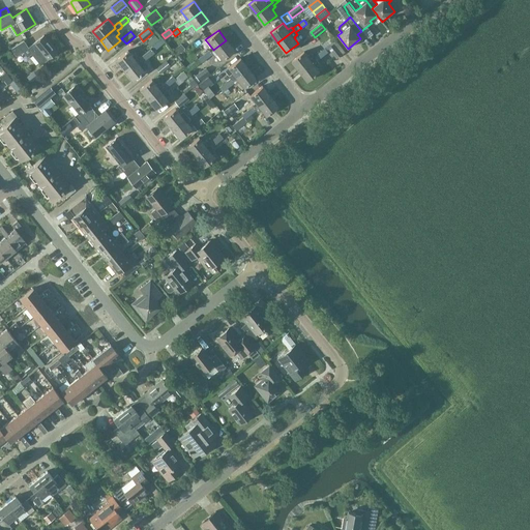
[(41,64),(57,52),(43,35),(28,48),(24,40),(12,48),(17,56),(24,52),(28,57),(32,53),(41,64)]
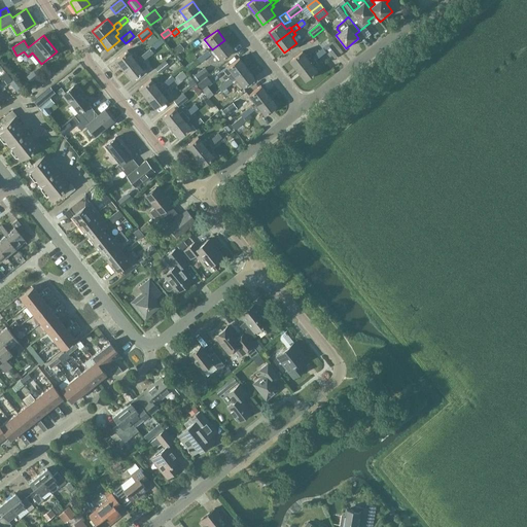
[(299,70),(335,42),(329,37),(320,43),(323,47),(313,56),(311,53),(307,56),(303,50),(290,60),(299,70)]
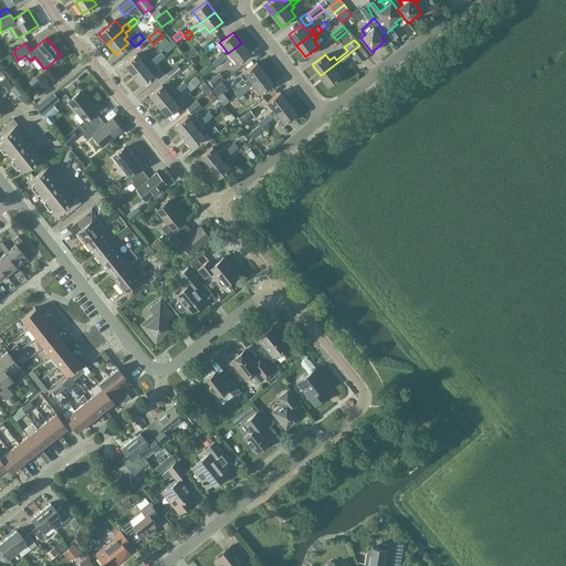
[(328,52),(337,46),(334,41),(325,46),(328,52)]
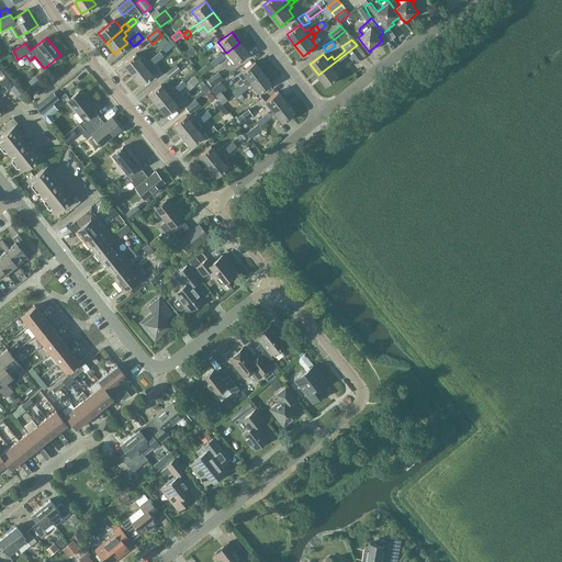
[(222,53),(216,56),(220,62),(225,57),(226,60),(231,57),(235,63),(248,53),(239,43),(226,53),(224,55),(222,53)]
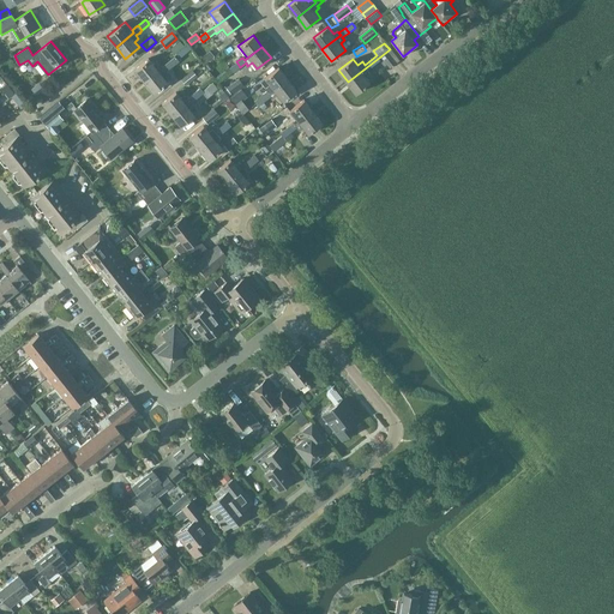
[(390,49),(348,82),(357,94),(371,83),(366,76),(369,72),(368,71),(383,59),(390,67),(399,60),(391,49),(390,49)]
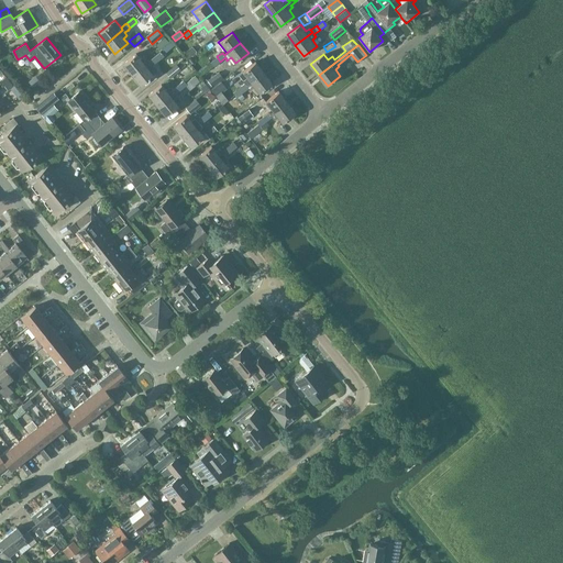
[(192,46),(183,54),(187,59),(197,52),(192,46)]
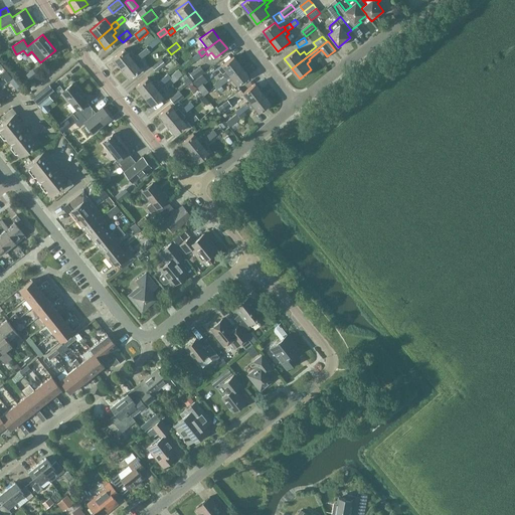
[(113,58),(120,68),(132,58),(136,55),(134,53),(132,51),(128,54),(124,49),(113,58)]
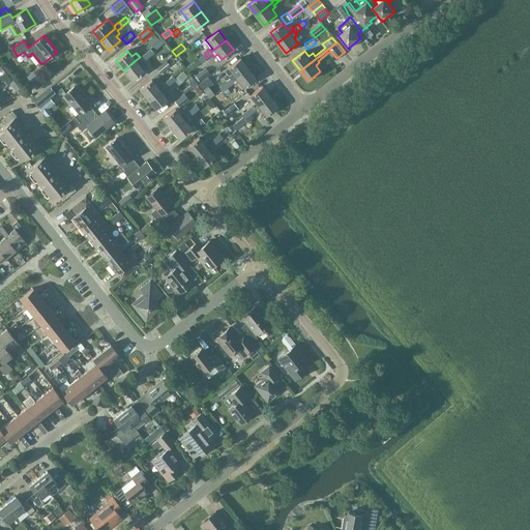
[(136,60),(123,70),(131,80),(144,70),(139,64),(143,62),(141,59),(146,55),(143,51),(138,55),(140,57),(136,60)]
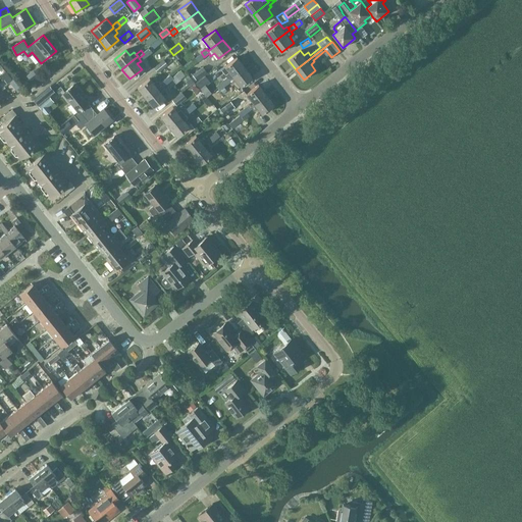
[(204,57),(201,52),(196,56),(200,60),(204,57)]
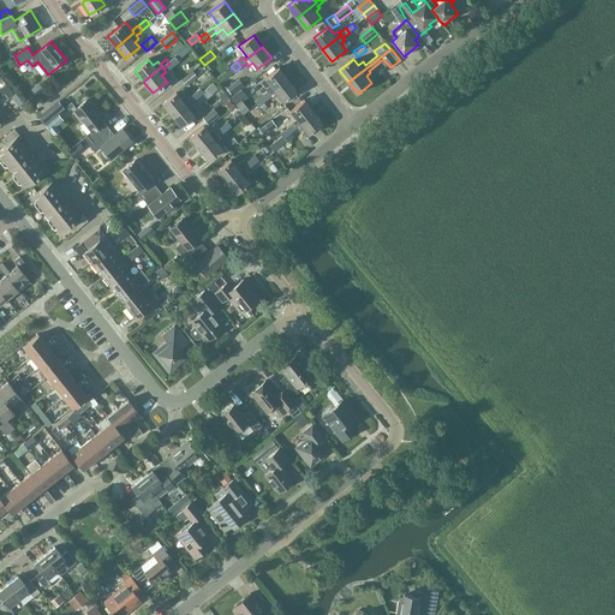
[(266,88),(268,90),(269,94),(288,79),(279,67),(263,78),(269,84),(266,88)]
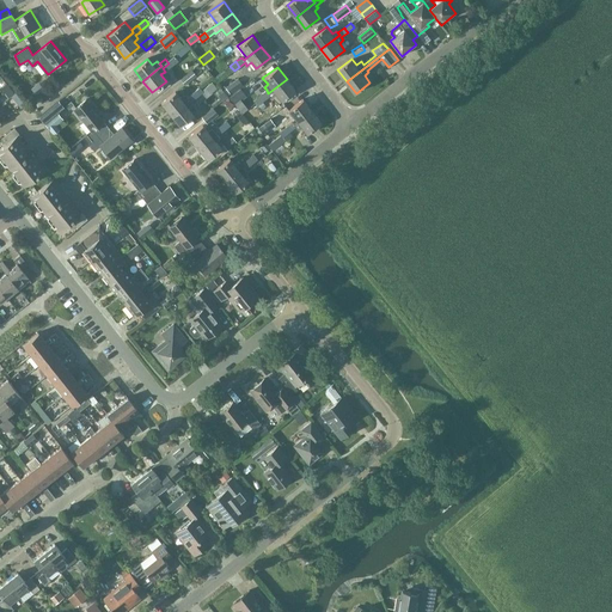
[(196,75),(194,73),(191,69),(179,79),(185,85),(197,75),(196,75)]
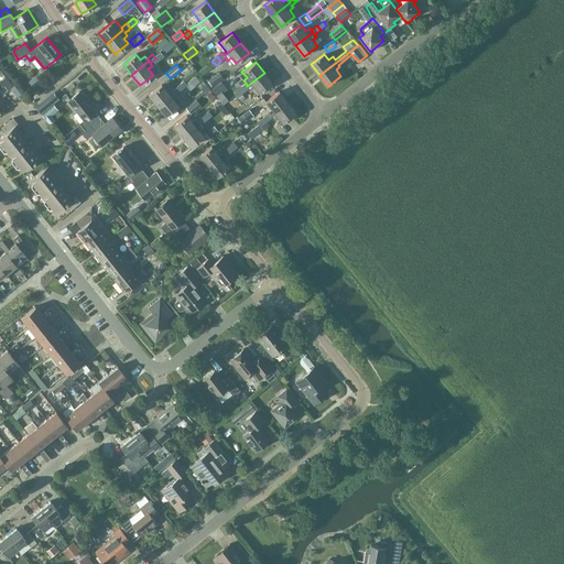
[(224,78),(219,73),(208,80),(213,86),(224,78)]
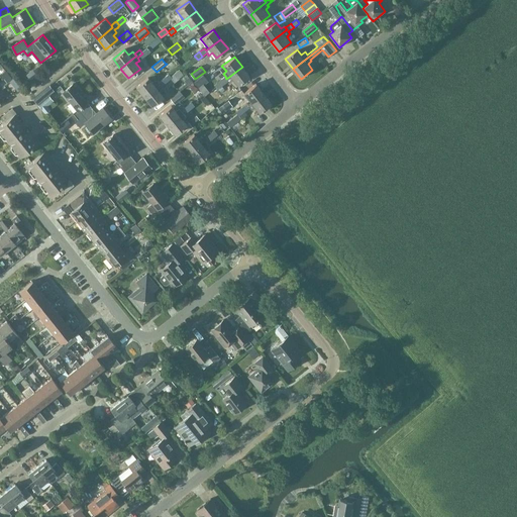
[(225,76),(219,81),(221,83),(222,85),(228,81),(229,83),(233,80),(237,86),(249,76),(242,67),(226,79),(225,76)]
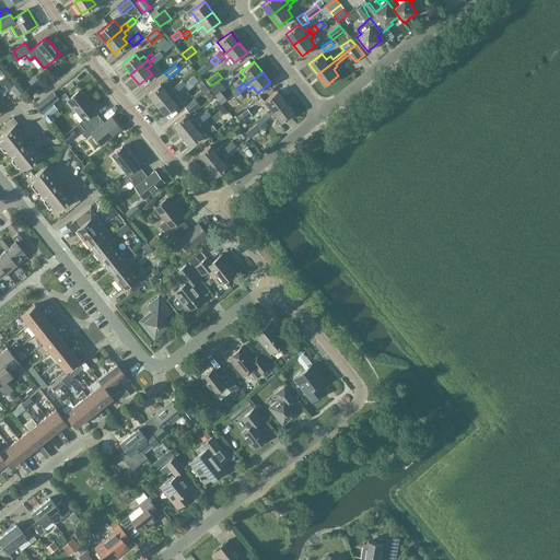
[(33,86),(39,81),(35,76),(28,81),(33,86)]
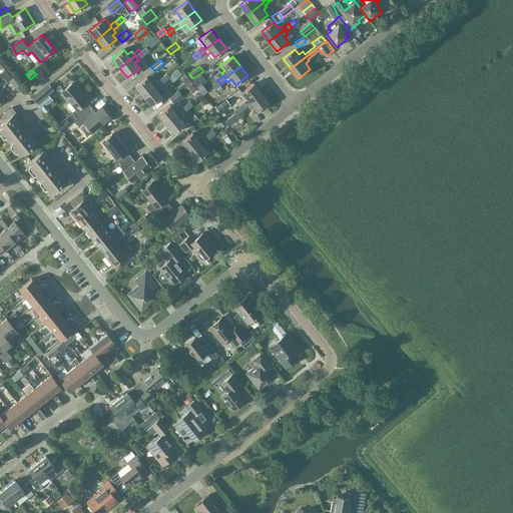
[(171,77),(170,77),(172,81),(181,74),(177,69),(169,75),(171,77)]
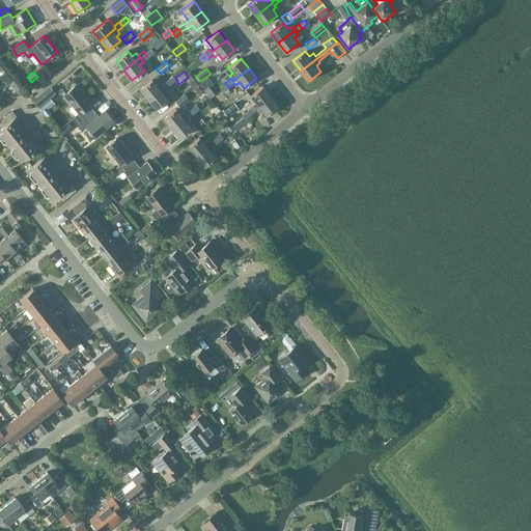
[(168,80),(171,84),(176,80),(177,80),(175,78),(173,76),(168,80)]
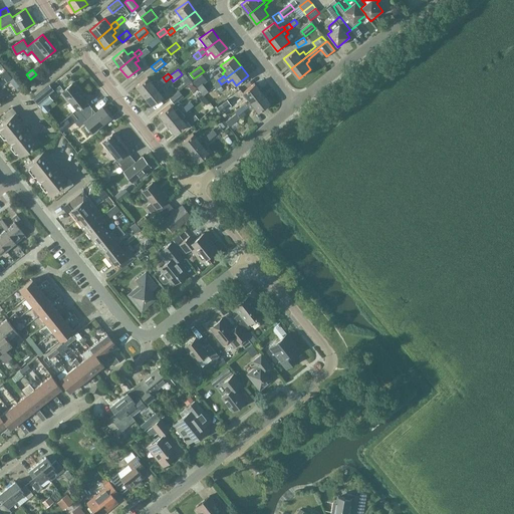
[(201,75),(193,81),(198,88),(206,82),(201,75)]
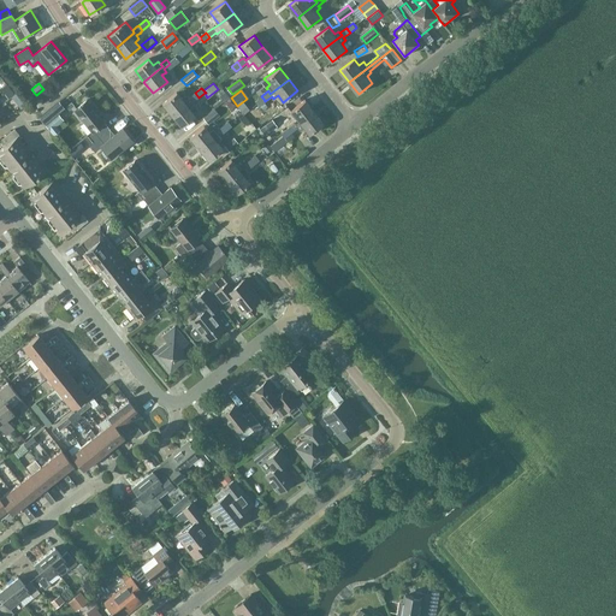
[(11,98),(22,108),(27,104),(17,93),(11,98)]
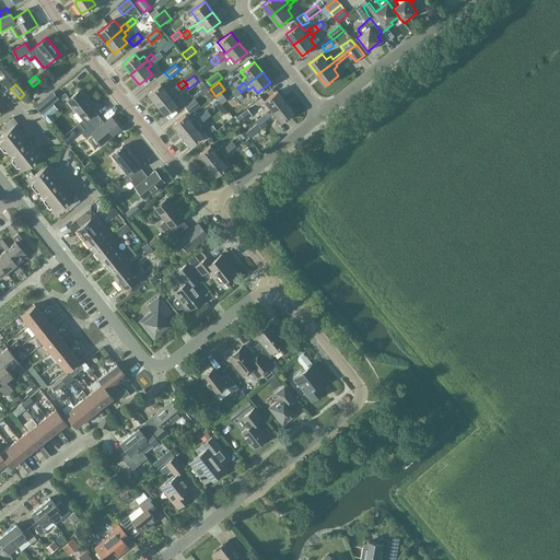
[(172,92),(171,90),(168,86),(165,90),(161,84),(148,94),(156,104),(168,94),(172,92)]
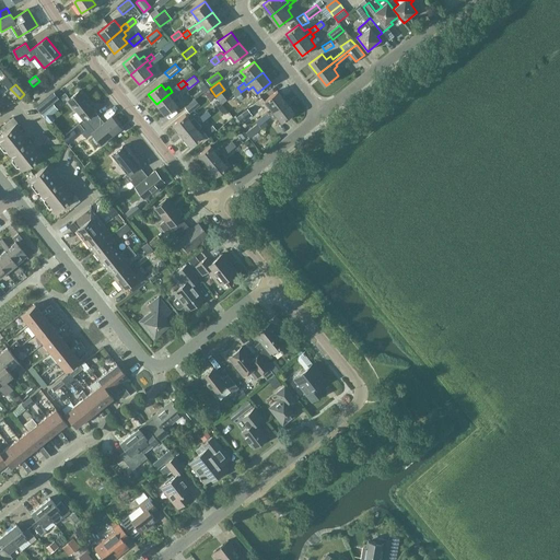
[(174,94),(181,89),(177,84),(171,89),(171,90),(172,92),(174,94)]
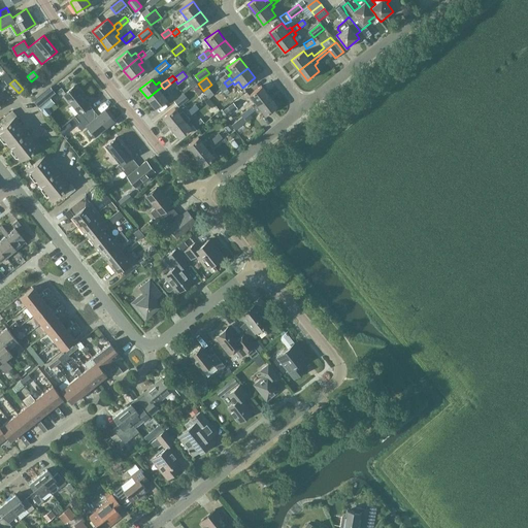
[(6,83),(0,87),(0,97),(11,89),(6,83)]
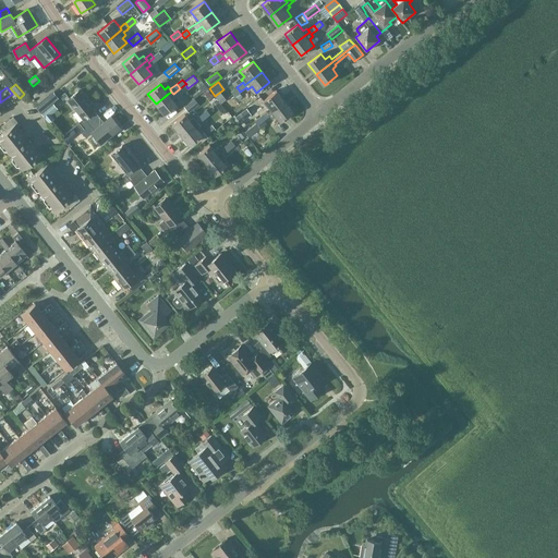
[(239,93),(240,92),(239,89),(237,87),(231,92),(233,94),(235,96),(239,93)]
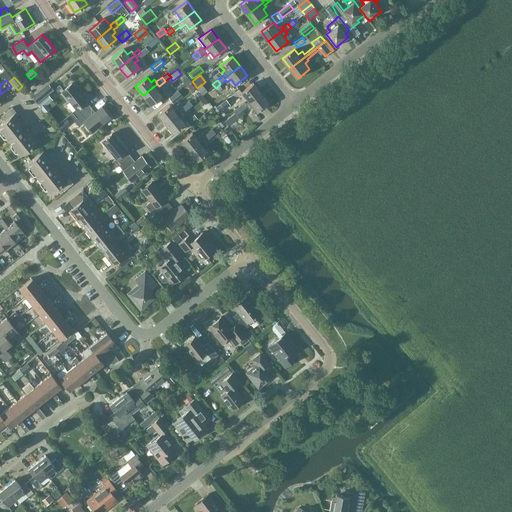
[(78,117),(91,107),(72,83),(61,92),(76,110),(73,112),(78,117)]
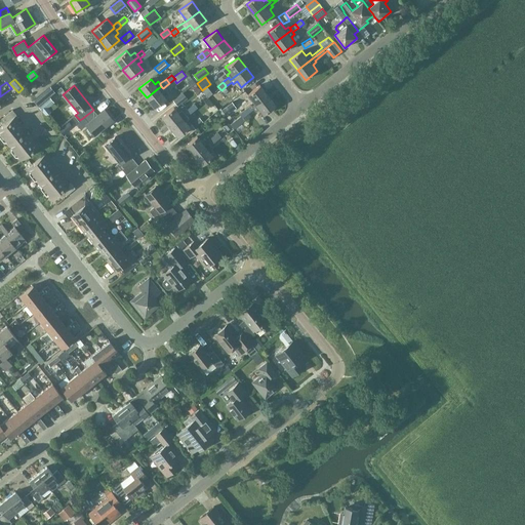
[(254,105),(267,95),(259,85),(247,94),(254,105)]
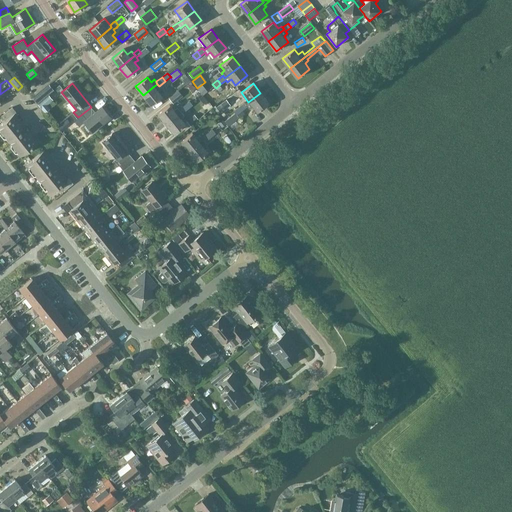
[(48,85),(33,98),(37,103),(48,94),(53,90),(48,85)]
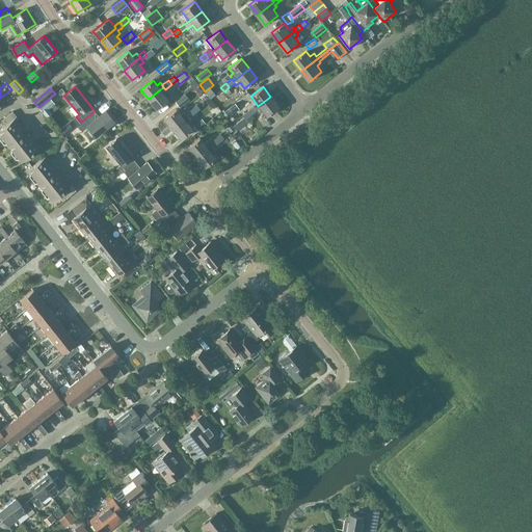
[(168,100),(162,91),(160,89),(149,99),(156,109),(168,100)]
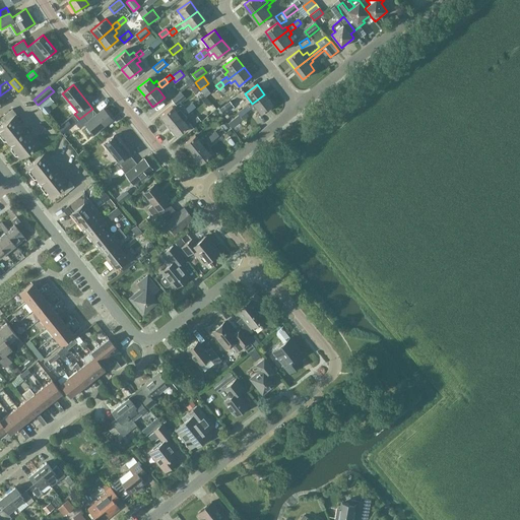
[(181,91),(172,100),(176,106),(186,98),(181,91)]
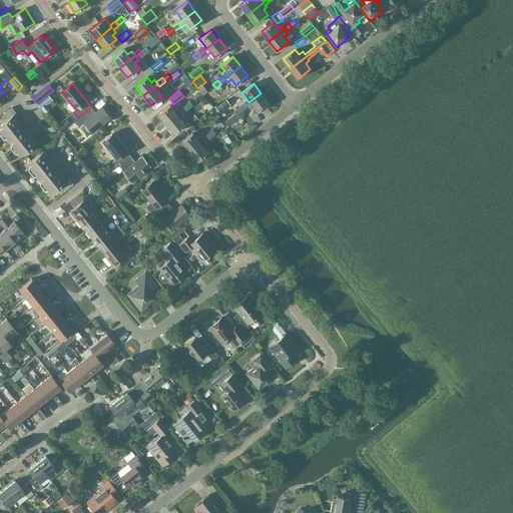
[(239,106),(242,110),(247,106),(249,109),(252,106),(257,111),(269,102),(261,93),(248,102),(246,104),(244,102),(239,106)]
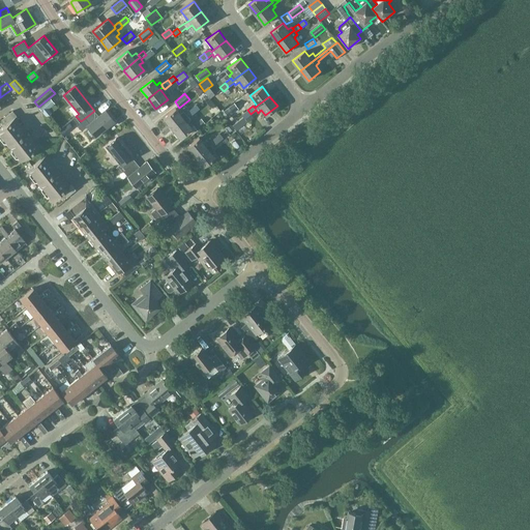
[(50,97),(38,107),(47,116),(51,112),(49,109),(55,104),(50,97)]
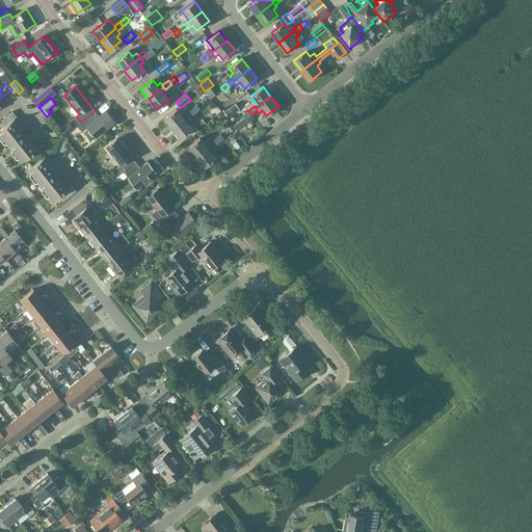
[(235,103),(223,111),(229,116),(239,109),(235,103)]
